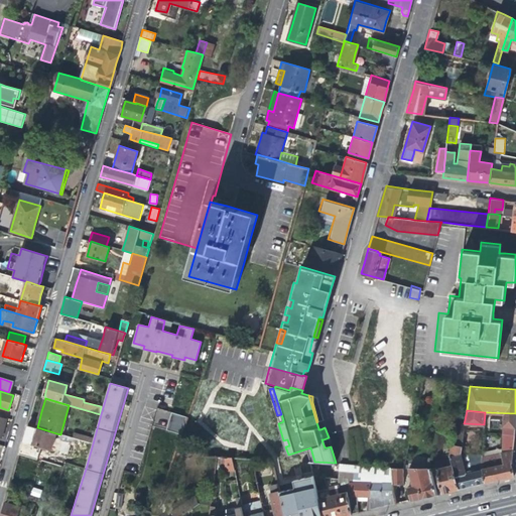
[(188,416),(172,411),(167,429),(182,433),(188,416)]
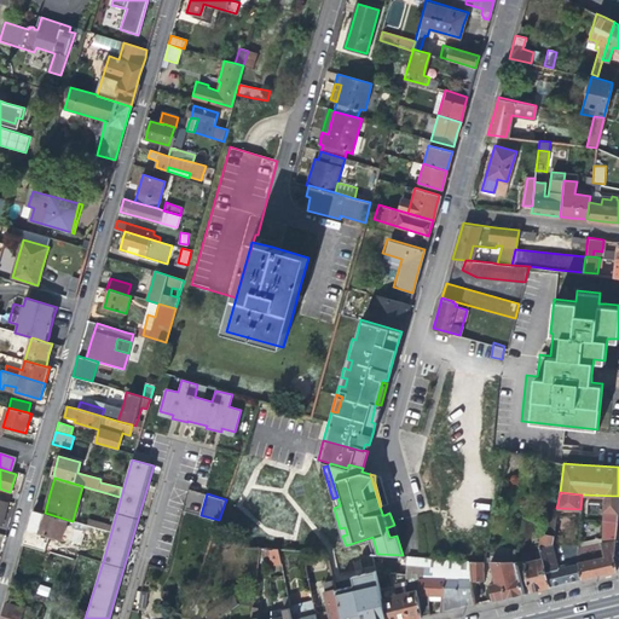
[(617,513),(618,496),(582,495),(582,496),(603,497),(602,512),(617,513)]
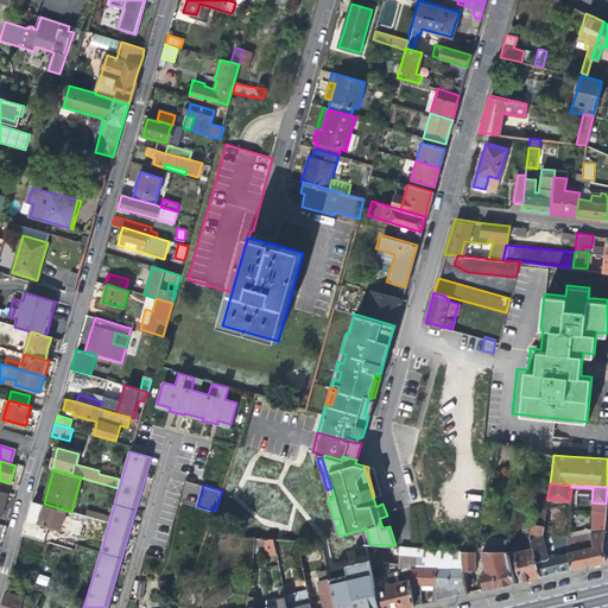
[(61,530),(67,511),(44,504),(40,514),(38,523),(61,530)]
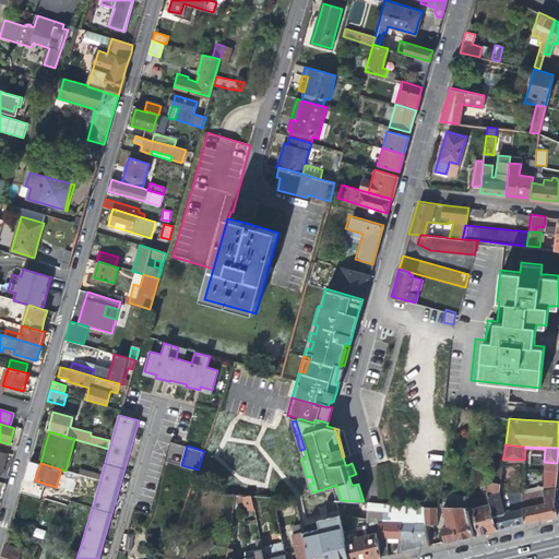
[(491,465),(486,494),(497,491),(501,467),(491,465)]
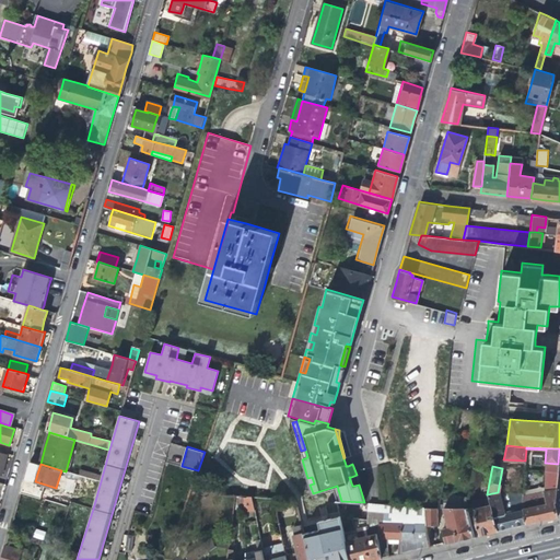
[(98,480),(100,475),(80,469),(79,475),(98,480)]
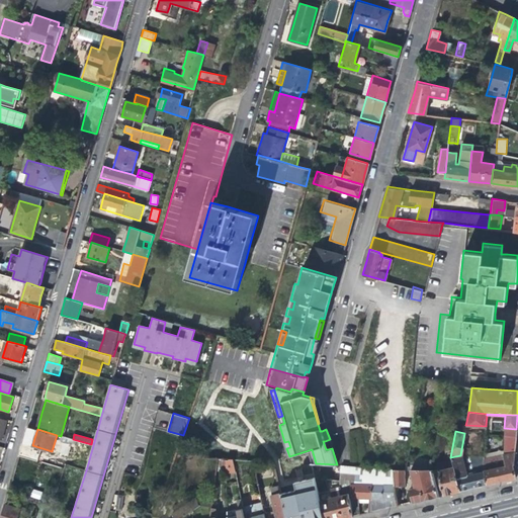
[(90,444),(64,437),(59,454),(85,462),(90,444)]
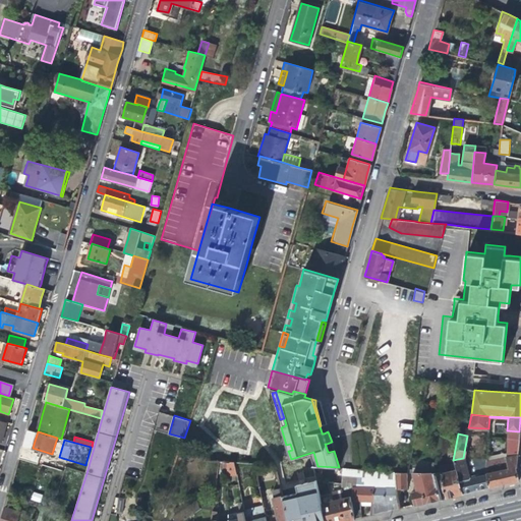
[(486,463),(485,471),(485,473),(488,486),(506,482),(517,480),(515,469),(517,455),(505,458),(508,468),(496,471),(495,464),(486,463)]
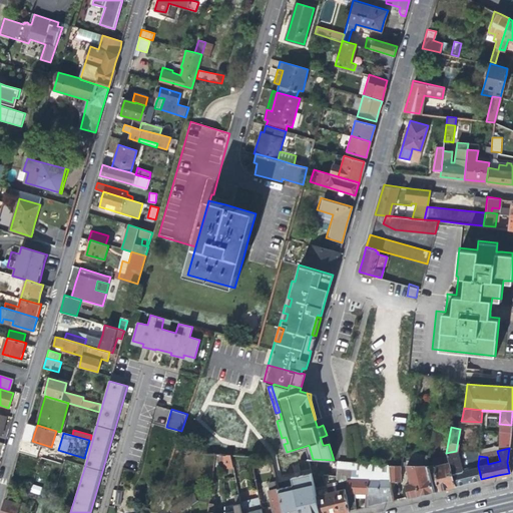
[(458,458),(456,451),(446,453),(448,463),(454,486),(468,482),(481,479),(478,466),(478,464),(469,467),(466,457),(458,458)]
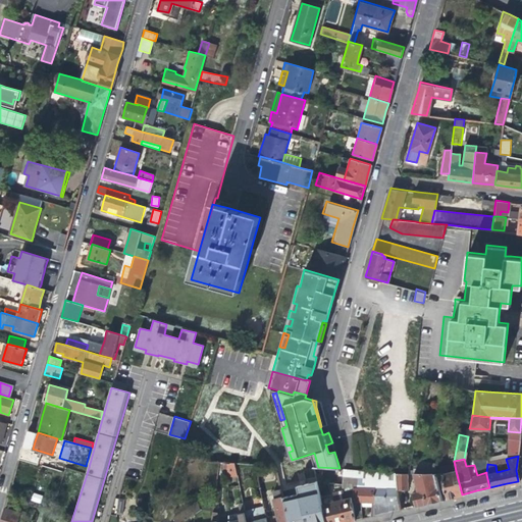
[(235,462),(225,464),(227,477),(237,476),(235,462)]
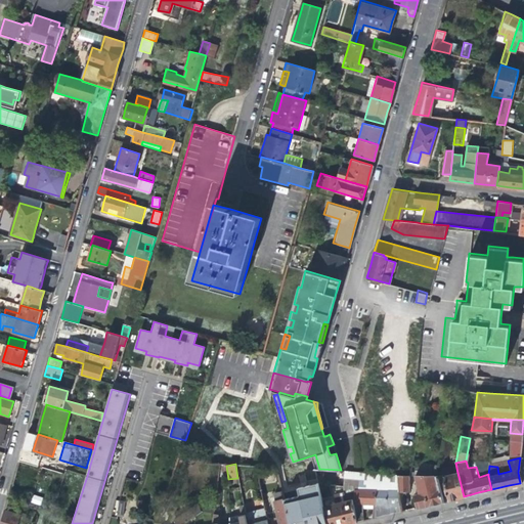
[(343,485),(343,490),(365,490),(396,489),(396,488),(395,473),(384,472),(374,472),(344,470),(343,485)]
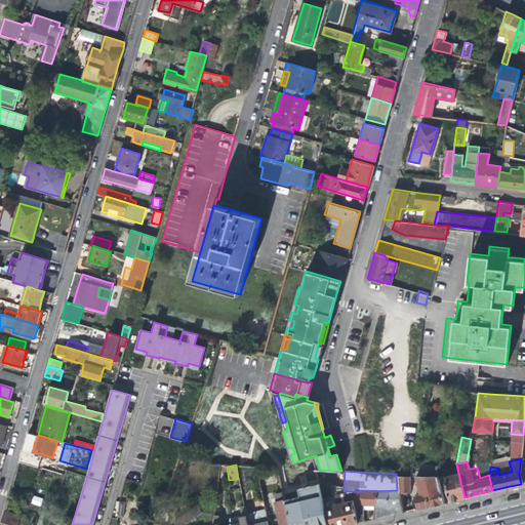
[(408,475),(396,474),(397,489),(405,489),(409,488),(408,475)]
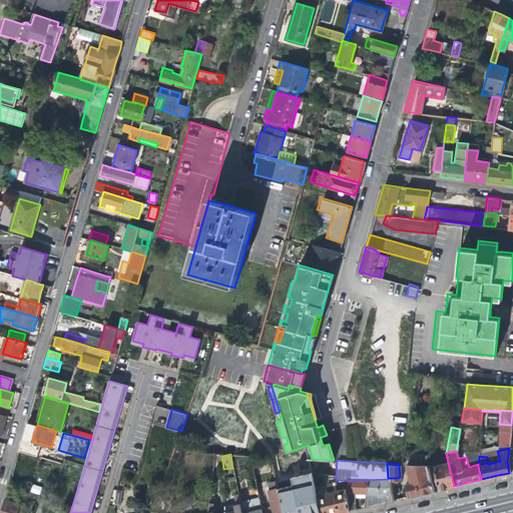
[(432,464),(424,465),(430,491),(438,489),(449,487),(454,486),(448,463),(433,467),(432,464)]
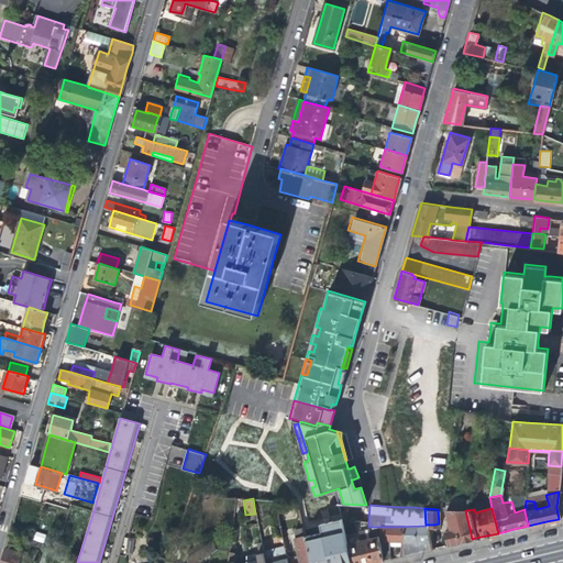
[(443,530),(448,544),(463,541),(472,539),(465,510),(444,509),(449,529),(443,530)]
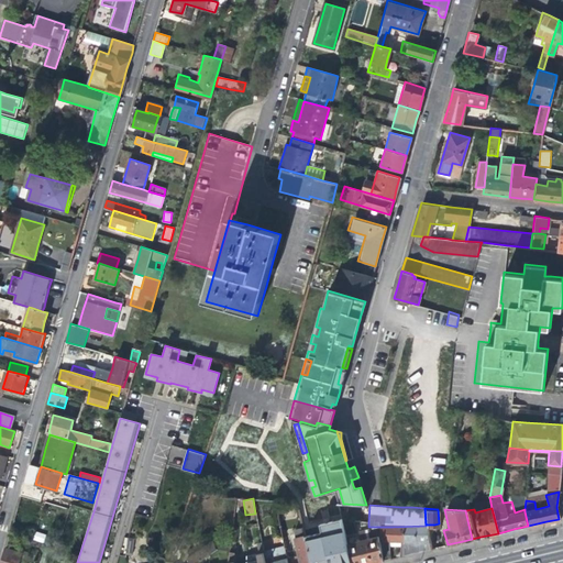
[(304,538),(308,562),(352,562),(348,542),(341,518),(328,522),(330,530),(320,532),(302,537),(304,538)]
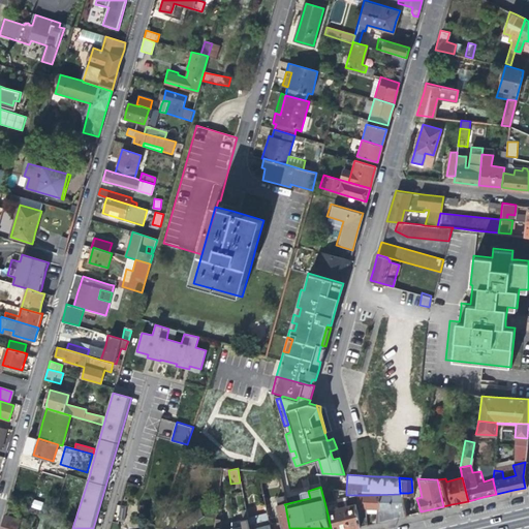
[(310,498),(308,491),(300,493),(301,500),(310,498)]
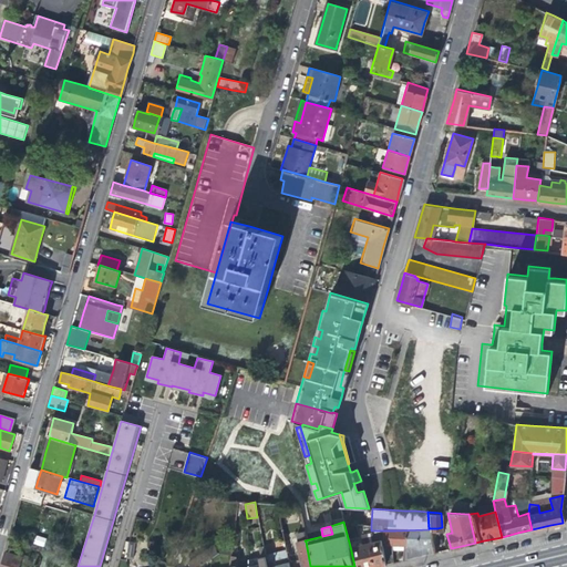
[(398,544),(402,560),(421,556),(433,553),(430,543),(429,529),(395,531),(398,544)]
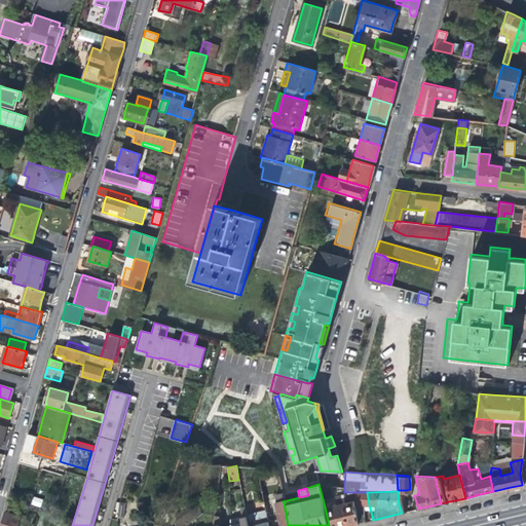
[(337,502),(325,506),(329,525),(344,525),(351,524),(357,523),(344,492),(338,492),(338,495),(335,496),(337,502)]
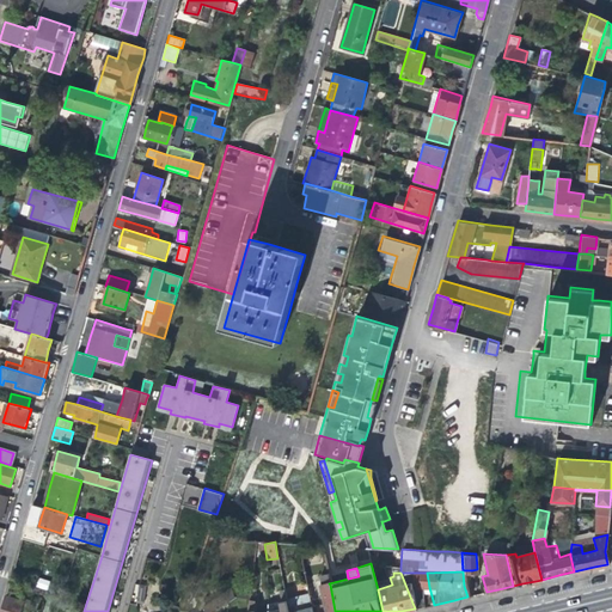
[(420,588),(429,587),(427,573),(401,573),(415,609),(424,607),(415,588),(420,588)]
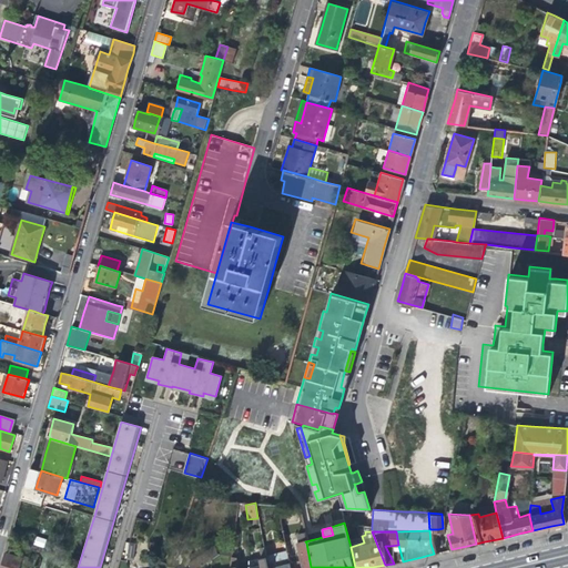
[(36,536),(33,545),(43,548),(47,539),(36,536)]
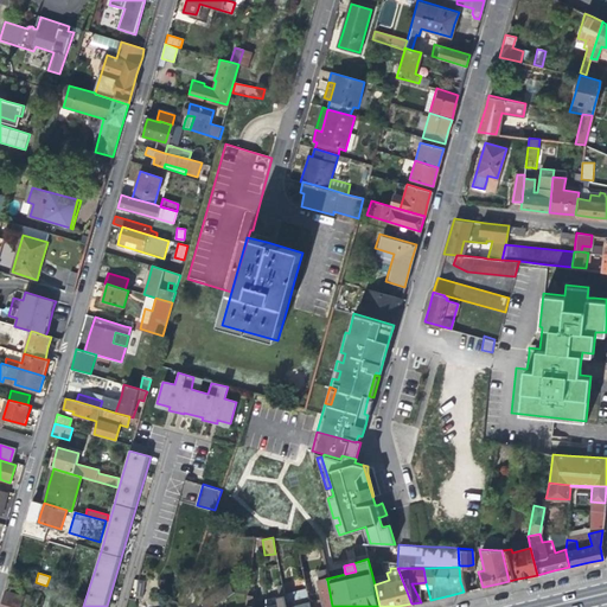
[(249,593),(250,574),(244,574),(243,585),(231,583),(230,590),(232,590),(249,593)]
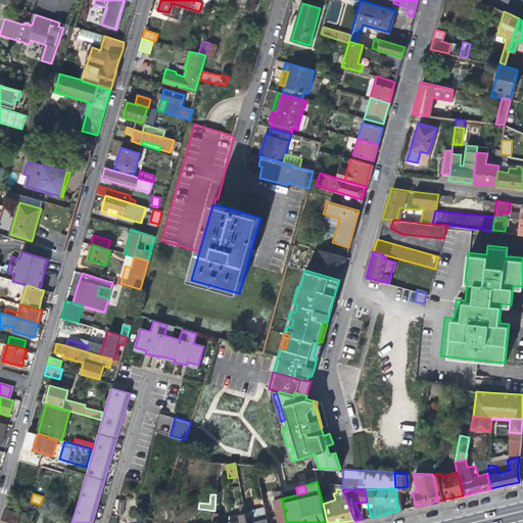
[(120,500),(116,514),(123,515),(125,501),(120,500)]
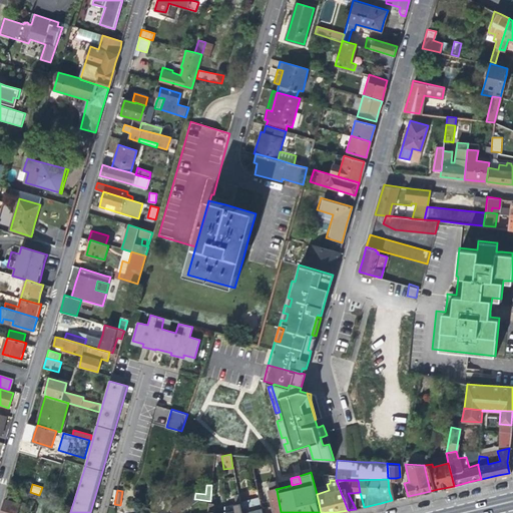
[(250,491),(254,509),(261,508),(261,507),(257,490),(250,491)]
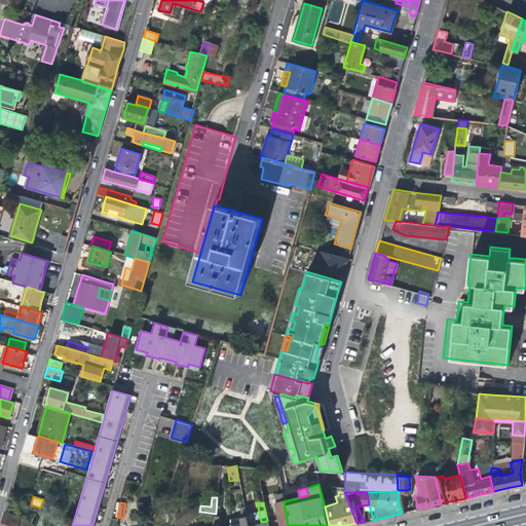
[(270,525),(269,519),(267,520),(267,521),(267,525),(288,525),(284,502),(275,504),(278,525),(270,525)]
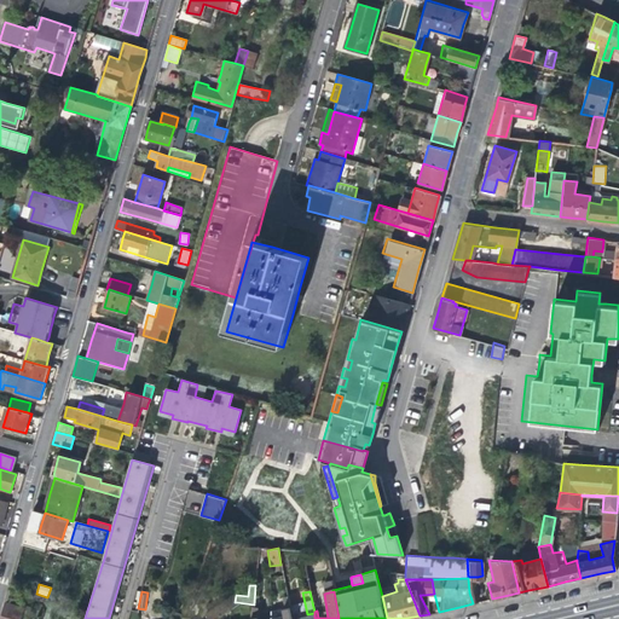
[(236,595),(225,601),(230,608),(237,602),(235,602),(236,595)]
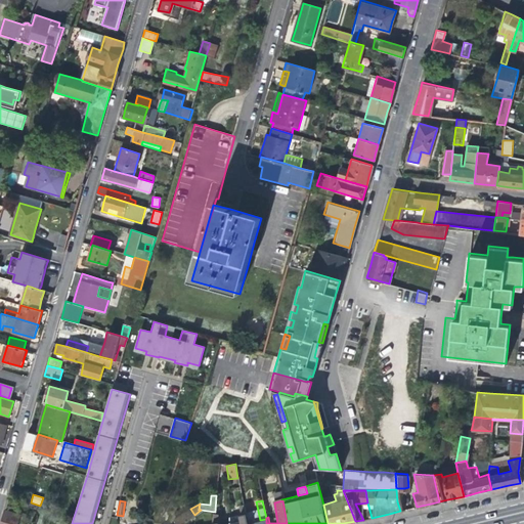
[(174,520),(176,523),(181,523),(182,523),(194,515),(190,509),(174,520)]
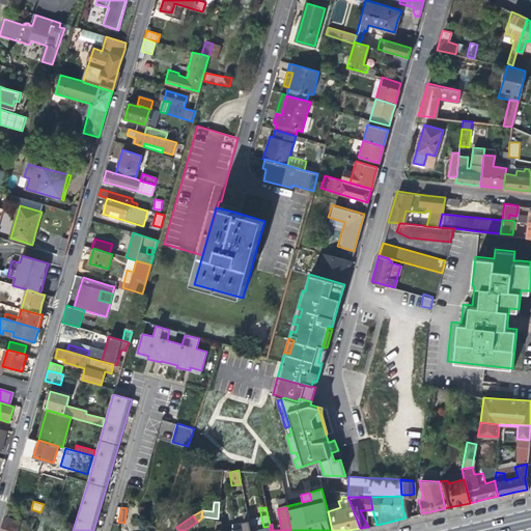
[(18,530),(21,522),(5,518),(3,527),(1,530),(18,530)]
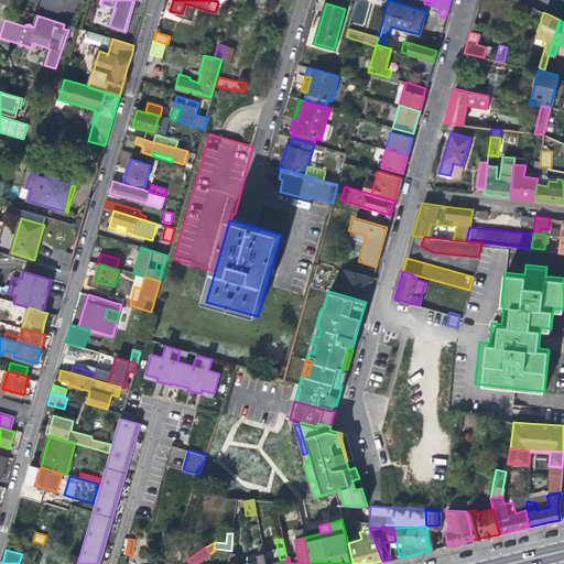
[(270,562),(268,550),(262,551),(263,554),(264,563),(286,563),(286,559),(280,560),(270,562)]
